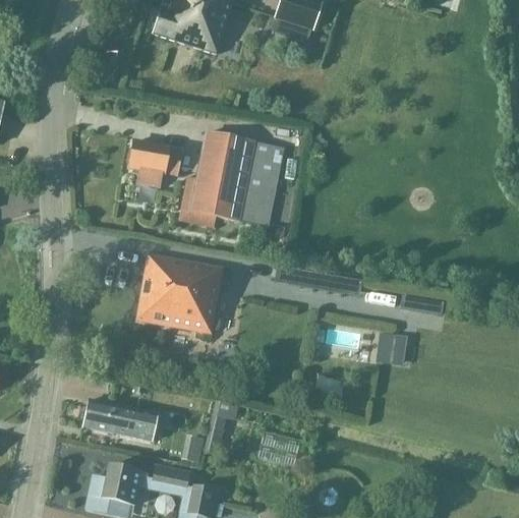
[(147,0),(145,12),(130,9),(125,36),(196,49),(205,0),(147,0)]
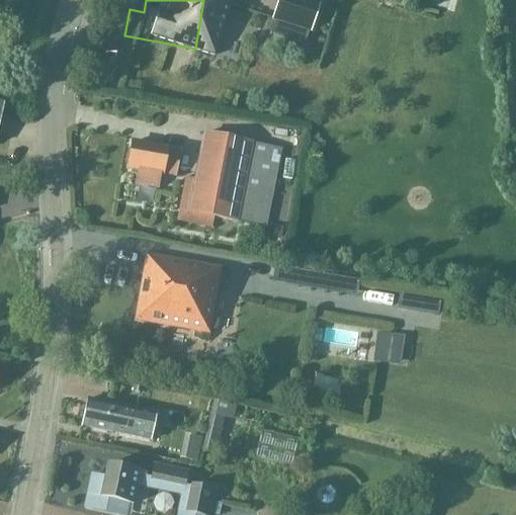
[(245,0),(244,9),(281,15),(283,0),(245,0)]
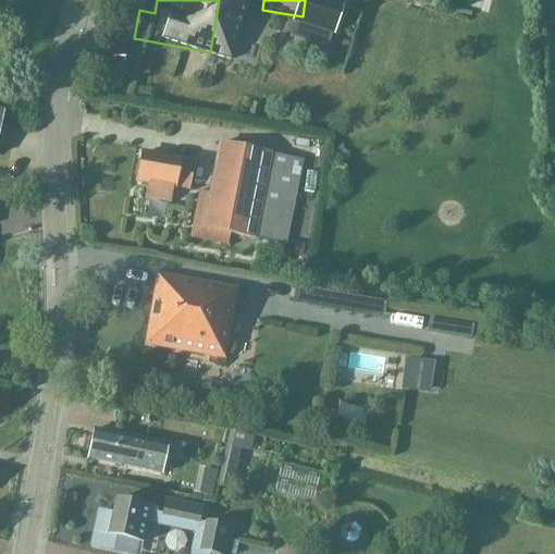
[(258,236),(274,150),(222,140),(206,228),(258,236)]
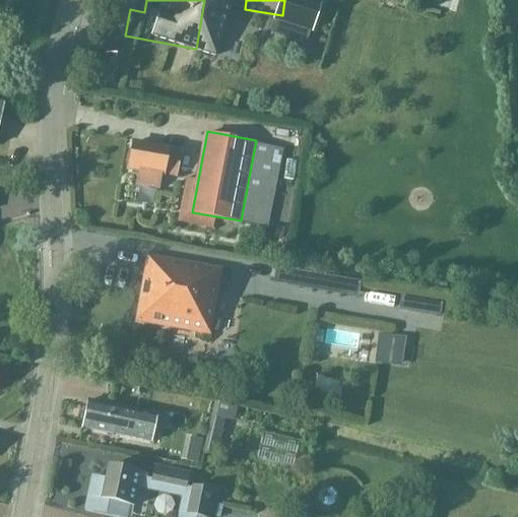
[(282,145),(256,140),(241,220),(267,225),(282,145)]
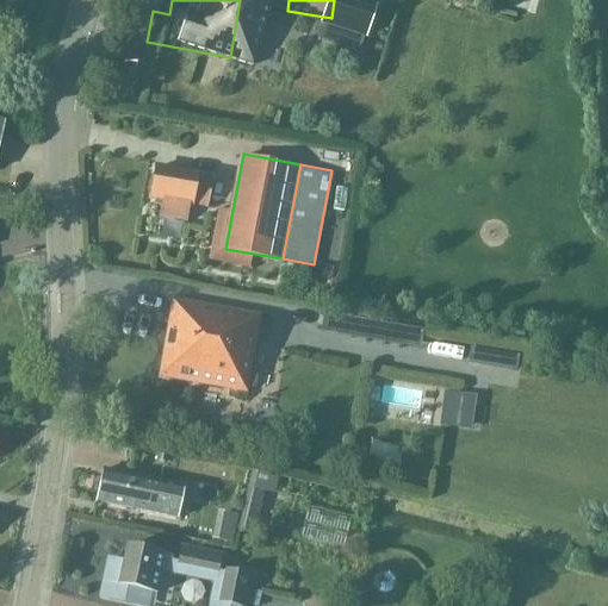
[(209,205),(213,176),(199,174),(199,173),(157,166),(152,197),(163,198),(161,213),(187,218),(191,202),(194,204),(194,202),(209,205)]
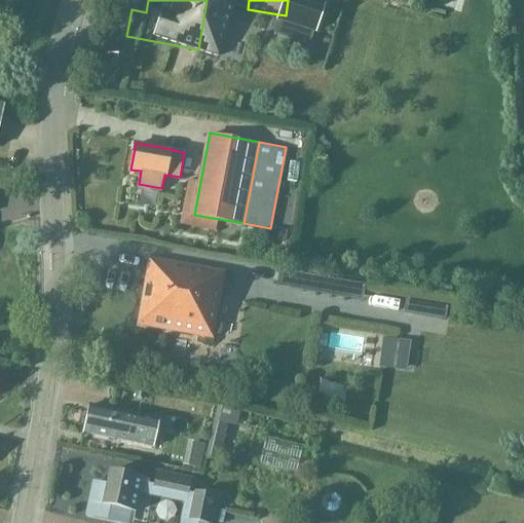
[(214,337),(226,270),(150,257),(139,324),(214,337)]
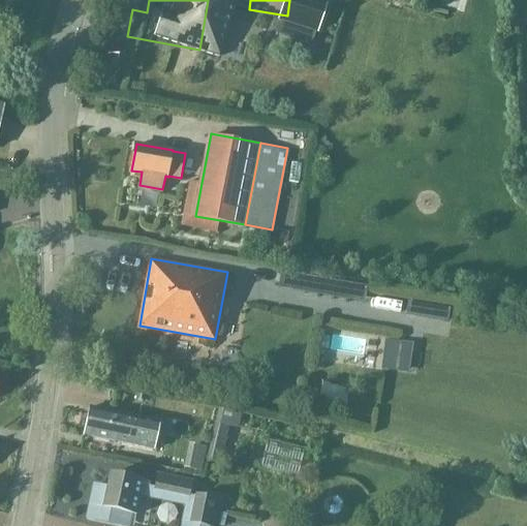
[(410,301),(408,312),(450,319),(452,308),(410,301)]
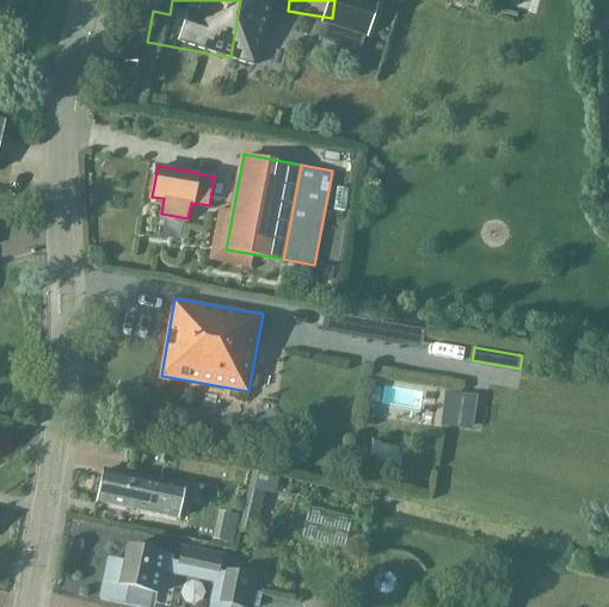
[(447,391),(444,408),(461,410),(463,394),(447,391)]
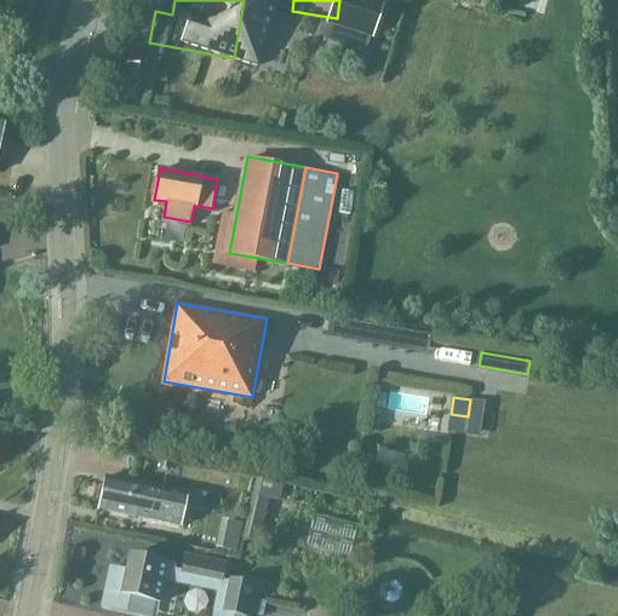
[(281,510),(290,472),(269,467),(262,506),(281,510)]
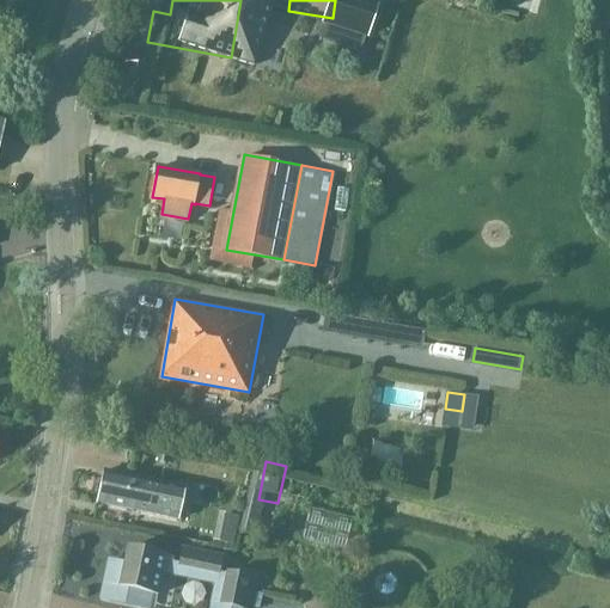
[(178,516),(184,484),(105,468),(98,501),(178,516)]
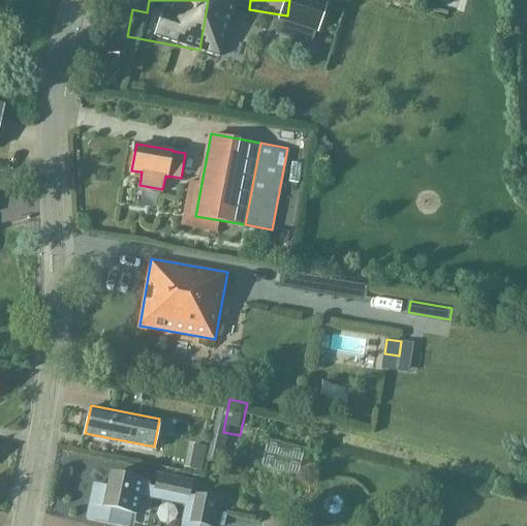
[(297,472),(303,446),(266,438),(259,464),(297,472)]
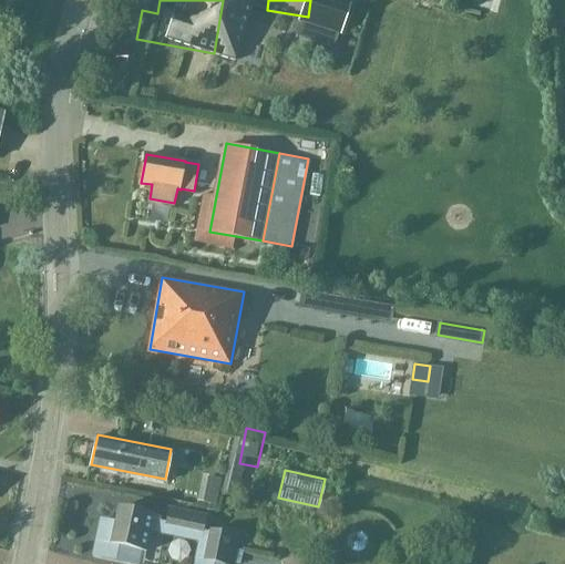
[(219,471),(214,489),(226,492),(232,474),(219,471)]
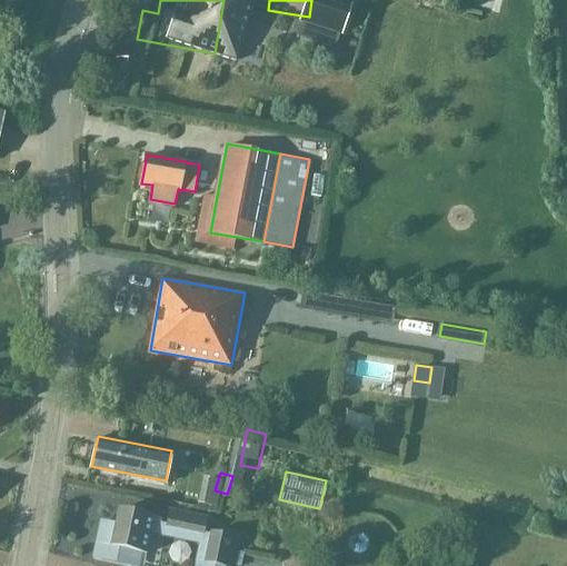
[(146,553),(150,532),(202,543),(197,565),(220,565),(221,564),(230,565),(232,565),(239,538),(211,532),(210,533),(202,532),(206,516),(170,508),(167,524),(159,523),(160,518),(153,517),(155,516),(118,508),(115,523),(103,520),(96,556),(131,563),(135,550),(146,553)]
